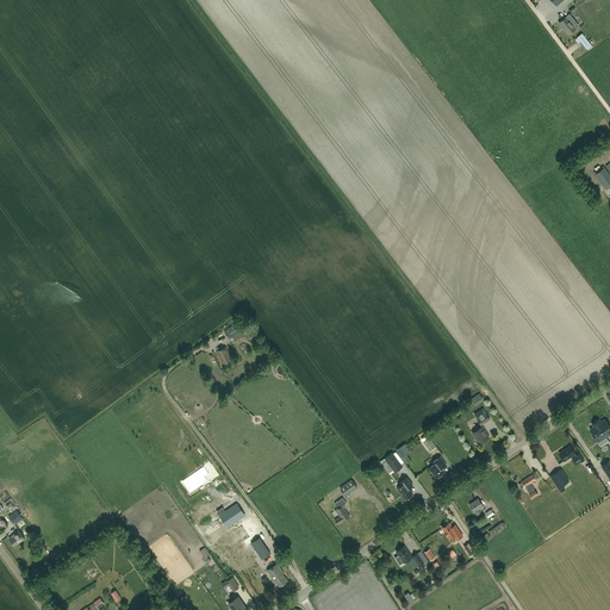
[(568,14),(559,23),(568,35),(579,26),(568,14)]
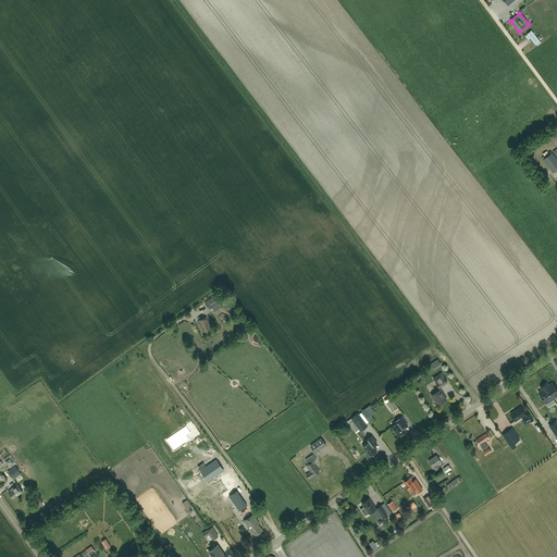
[(527,34),(535,45),(540,41),(531,31),(527,34)]
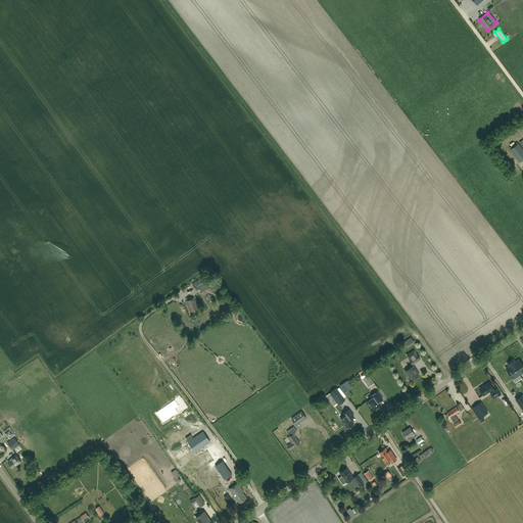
[(519,162),(522,158),(522,150),(518,144),(510,150),(519,162)]
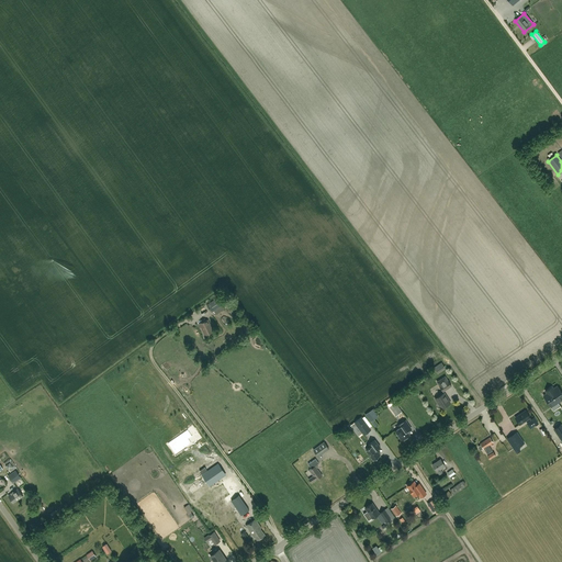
[(208,305),(212,312),(221,306),(220,304),(223,302),(220,298),(217,300),(216,299),(208,305)]
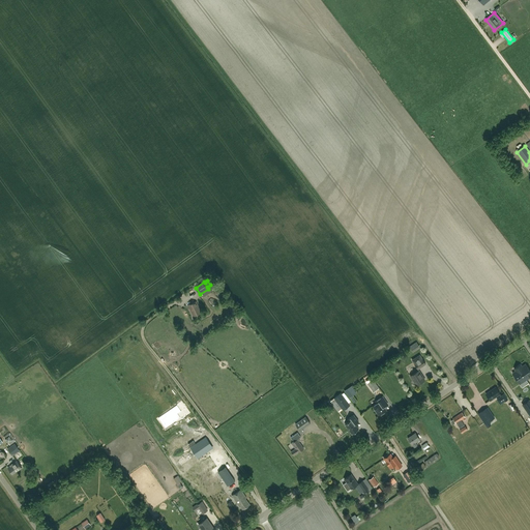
[(214,290),(218,297),(224,293),(219,287),(214,290)]
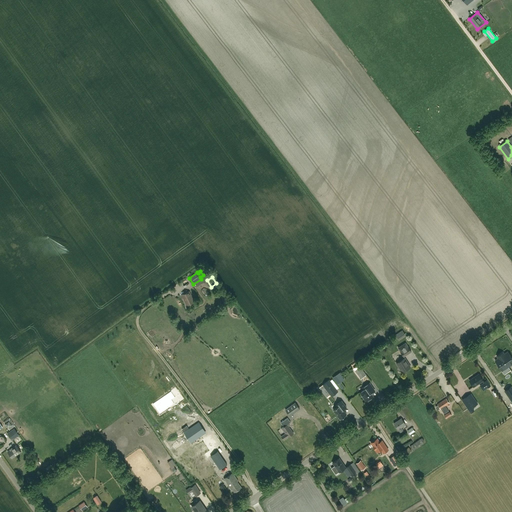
[(187,306),(195,302),(189,291),(182,295),(187,306)]
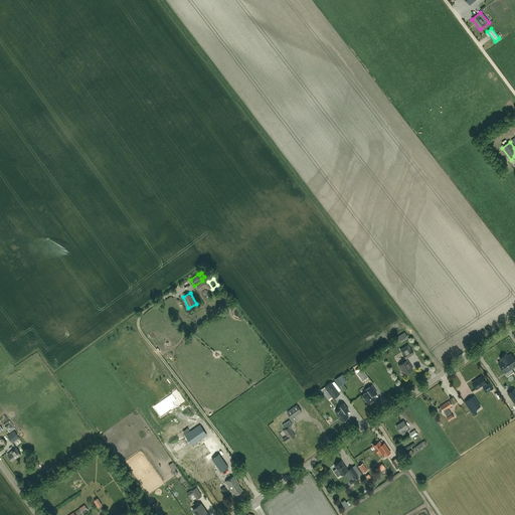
[(413,354),(408,345),(400,350),(406,358),(413,354)]
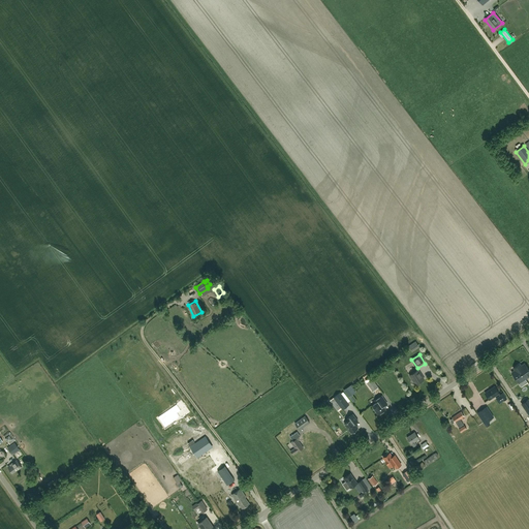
[(520,364),(517,366),(525,379),(528,376),(528,371),(524,364),(521,366),(520,364)]
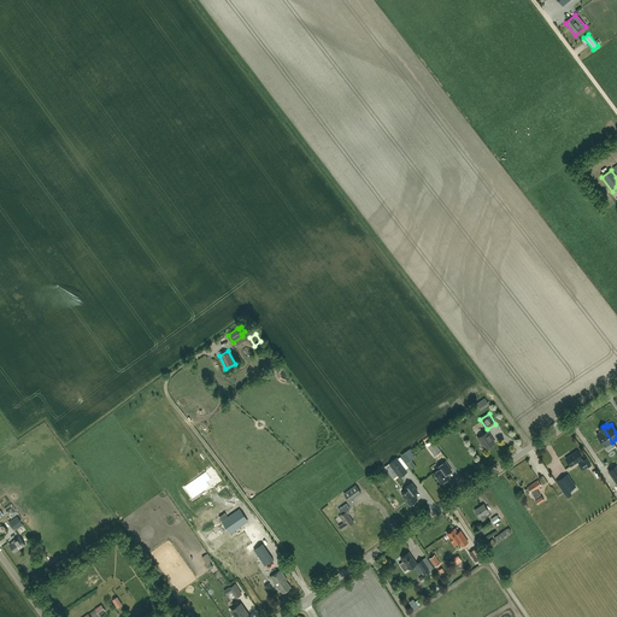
[(612,442),(603,427),(598,430),(600,433),(597,435),(605,447),(612,442)]
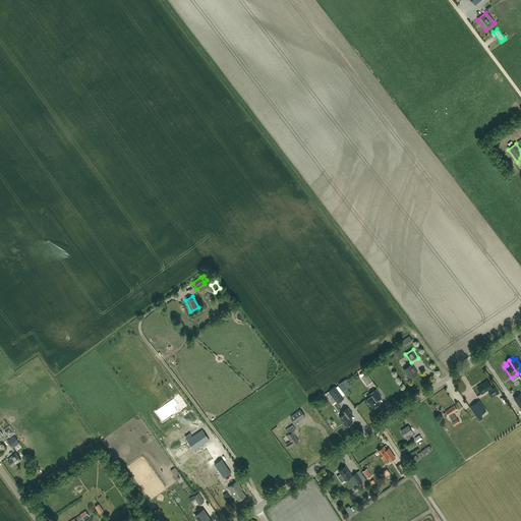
[(418,373),(412,364),(403,369),(409,379),(410,379),(411,379),(413,378),(413,377),(418,373)]
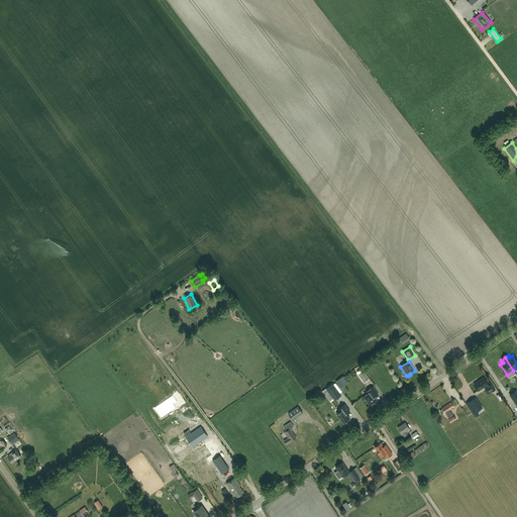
[(364,371),(362,372),(368,381),(370,379),(364,371)]
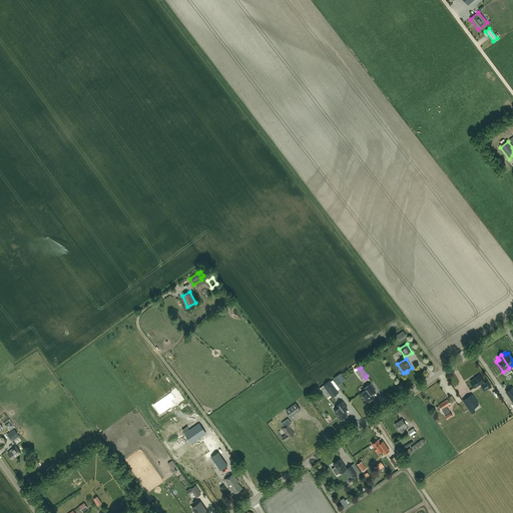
[(474,388),(484,382),(480,375),(470,382),(474,388)]
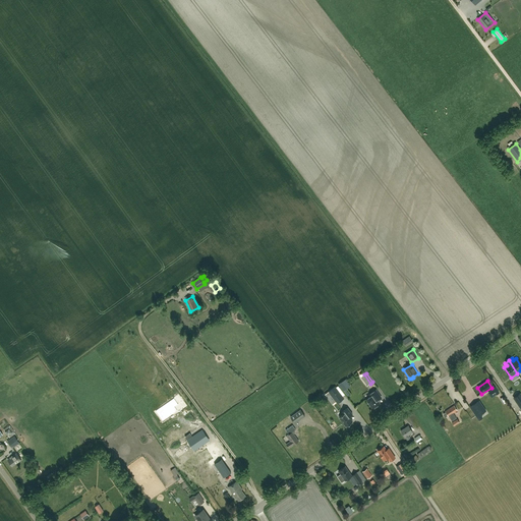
[(335,387),(329,392),(337,403),(344,398),(335,387)]
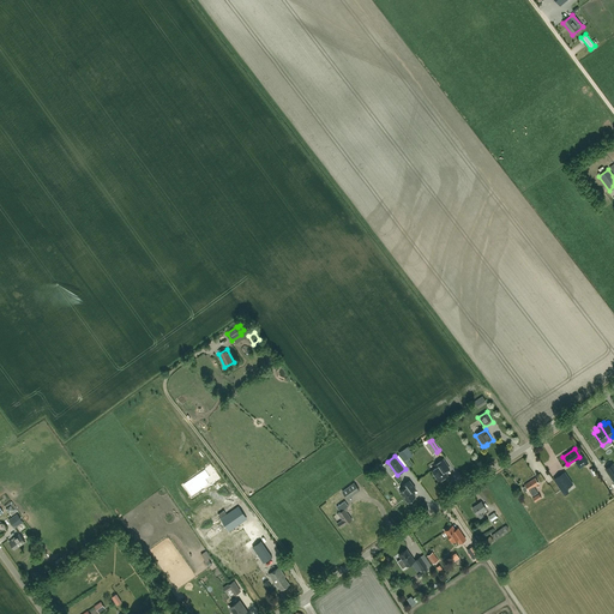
[(579,458),(581,459),(576,463),(579,468),(584,464),(584,465),(588,462),(584,456),(579,458)]
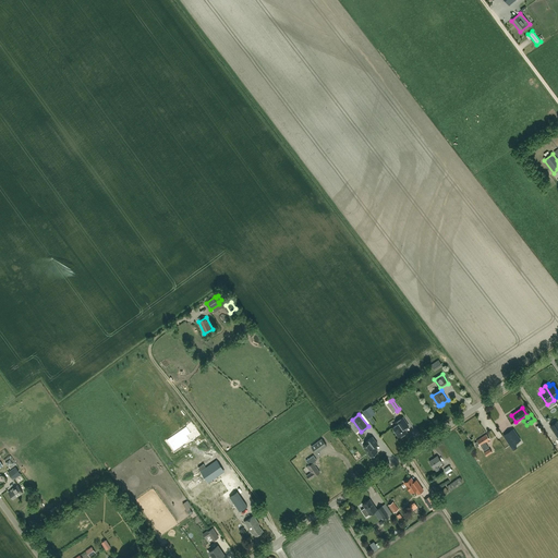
[(408,425),(402,417),(396,422),(397,424),(392,427),(395,429),(395,431),(396,433),(397,434),(399,437),(407,432),(404,428),(408,425)]
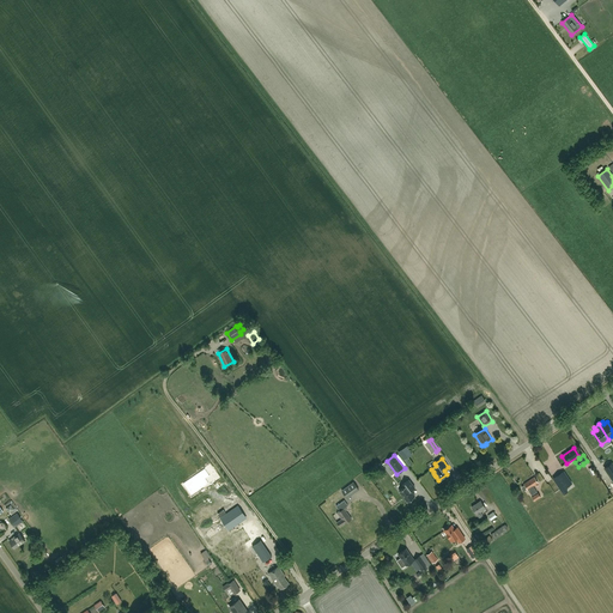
[(205,468),(183,484),(190,495),(208,483),(205,479),(204,477),(206,475),(207,478),(210,475),(205,468)]
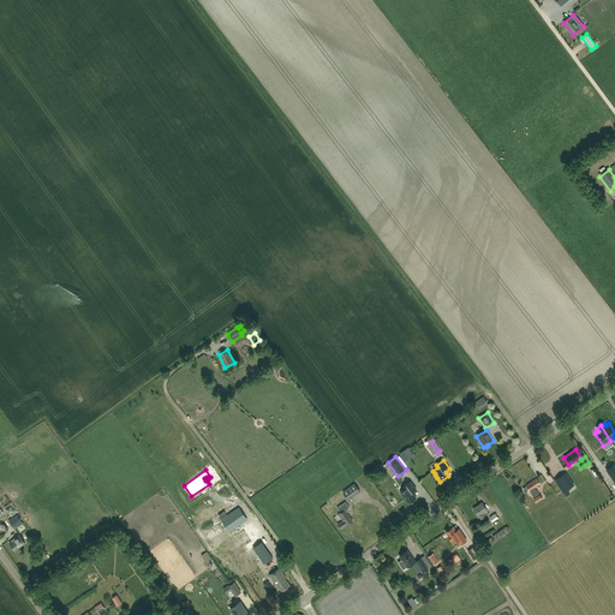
[(555,481),(563,493),(567,489),(574,485),(566,473),(555,481)]
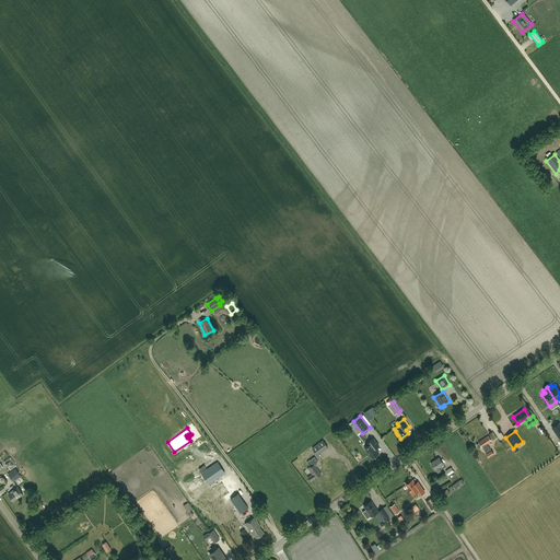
[(490,450),(487,444),(491,441),(488,435),(478,442),(479,443),(477,444),(477,446),(478,447),(479,447),(481,446),(482,447),(486,453),(490,450)]
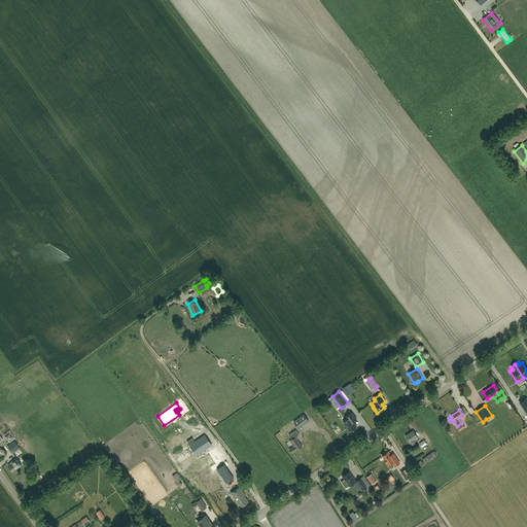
[(356,419),(351,413),(346,417),(347,419),(343,422),(350,431),(357,426),(353,422),(356,419)]
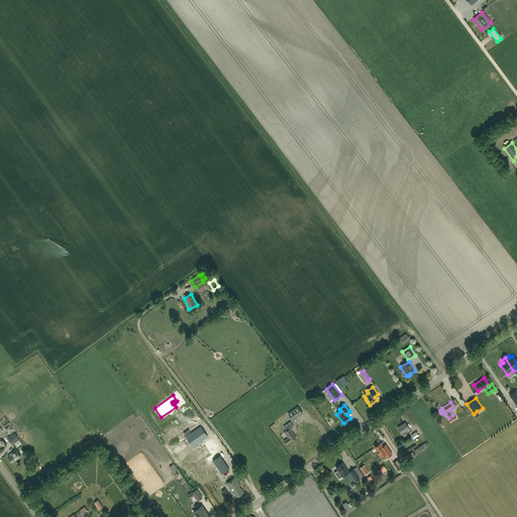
[(298,406),(289,414),(293,420),(303,413),(298,406)]
